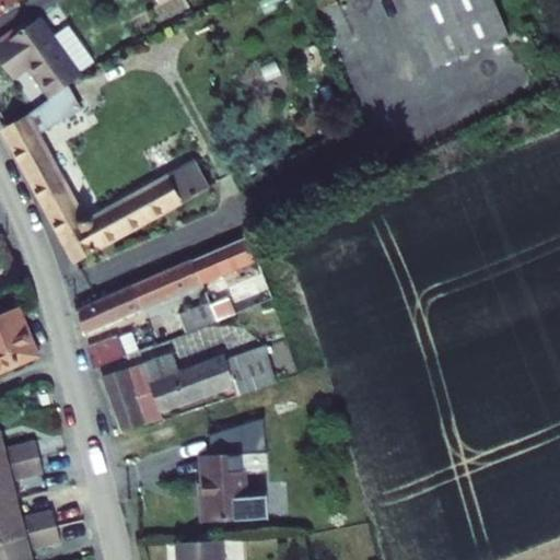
[(12,0),(0,0),(0,16),(16,7),(12,0)]
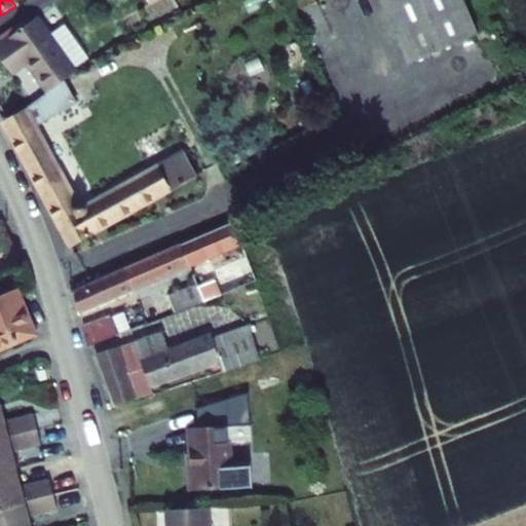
[(365,0),(400,78),(466,48),(444,0),(365,0)]
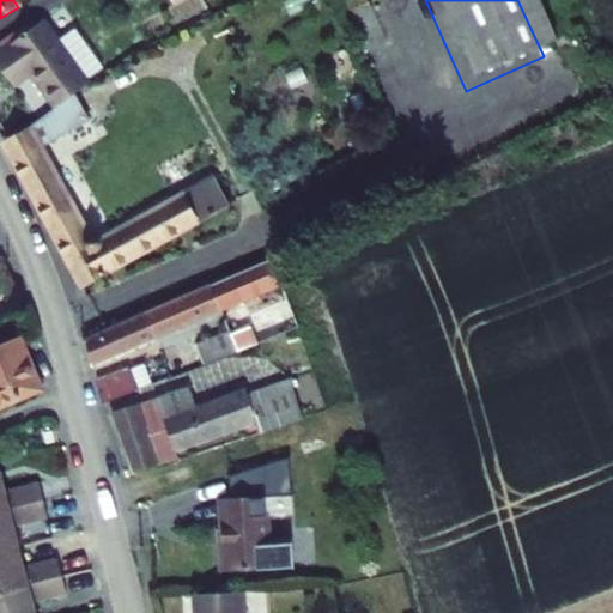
[(31,74),(56,108),(77,93),(91,83),(87,80),(104,68),(76,29),(60,41),(44,20),(0,52),(0,65),(16,86),(31,74)]
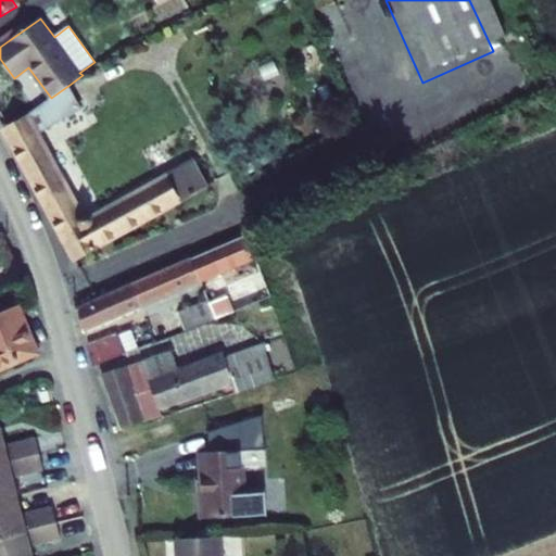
[(194,160),(92,218),(89,214),(83,214),(38,133),(83,108),(70,85),(51,98),(28,114),(3,128),(75,258),(209,185),(194,160)]
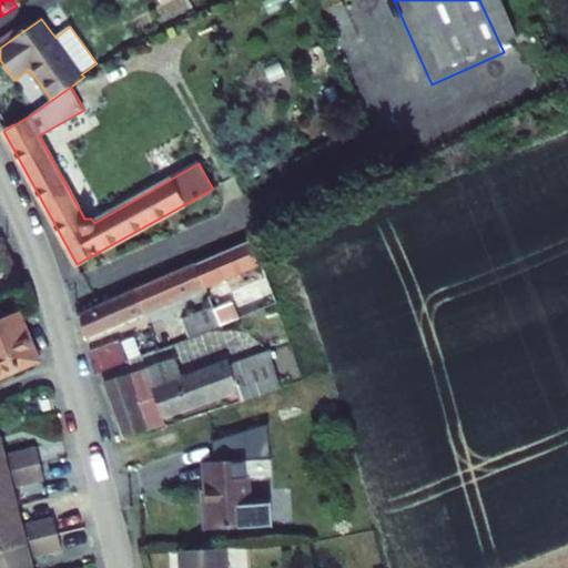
[(198,275),(206,298),(263,274),(253,252),(198,275)]
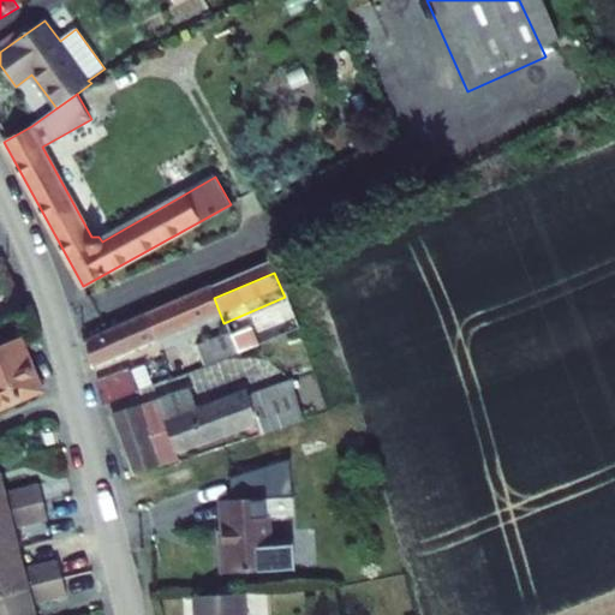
[(149,326),(159,350),(224,323),(214,298),(149,326)]
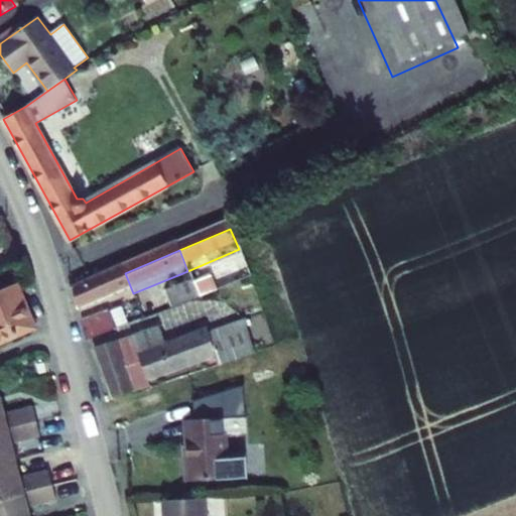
[(125,273),(73,295),(81,315),(133,293),(125,273)]
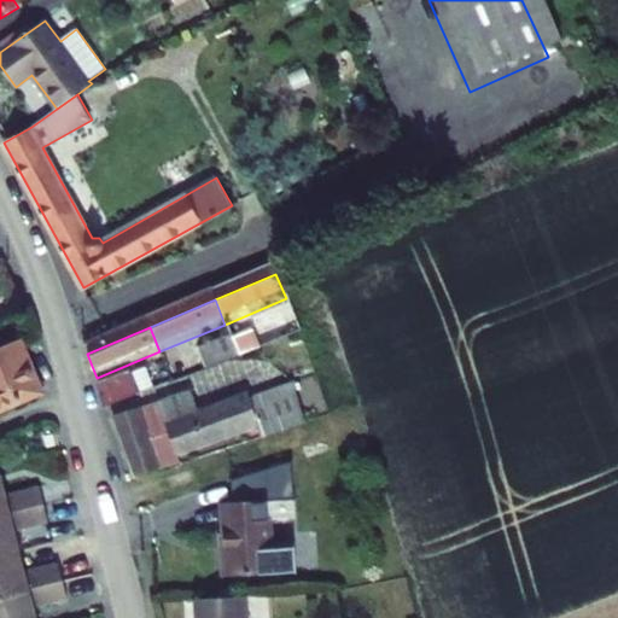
[(242,365),(256,359),(248,337),(232,343),(242,365)]
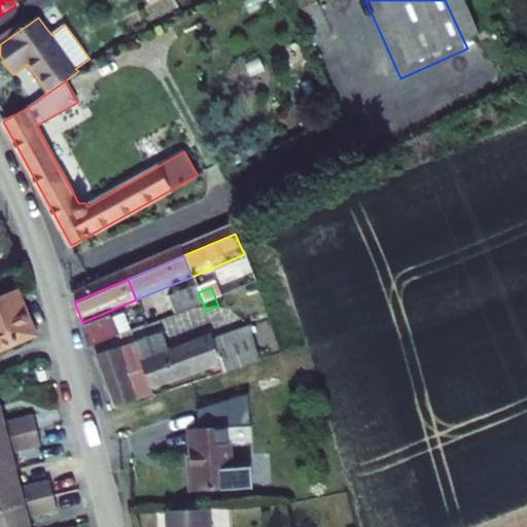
[(0,350),(36,336),(18,291),(0,299),(0,350)]
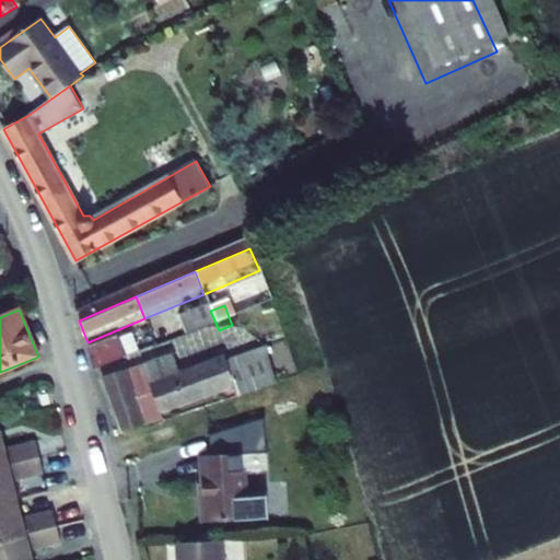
[(219,330),(210,311),(198,315),(206,335),(219,330)]
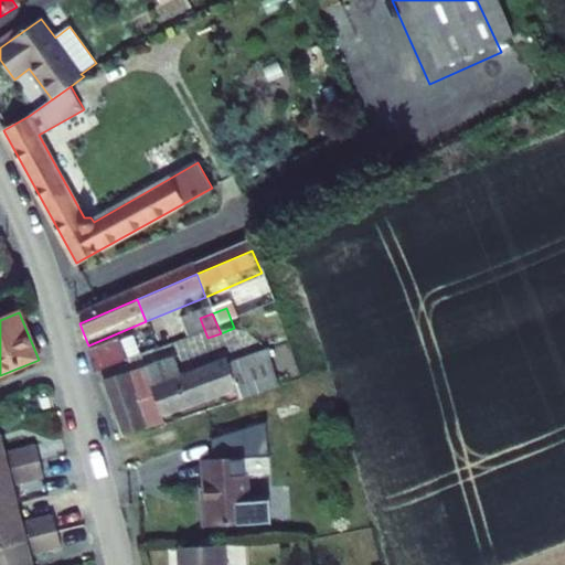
[(105,380),(160,358),(151,334),(93,359),(98,382),(105,380)]
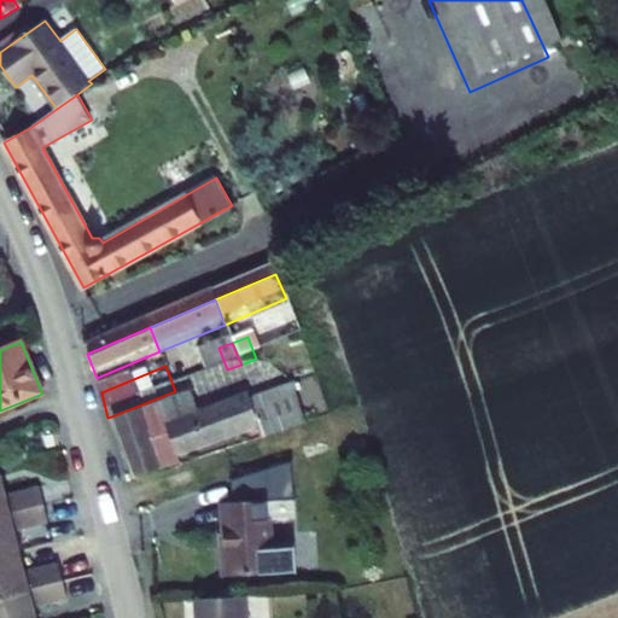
[(261,443),(308,426),(293,388),(234,409),(233,404),(200,417),(193,398),(162,410),(180,464),(258,436),(261,443)]
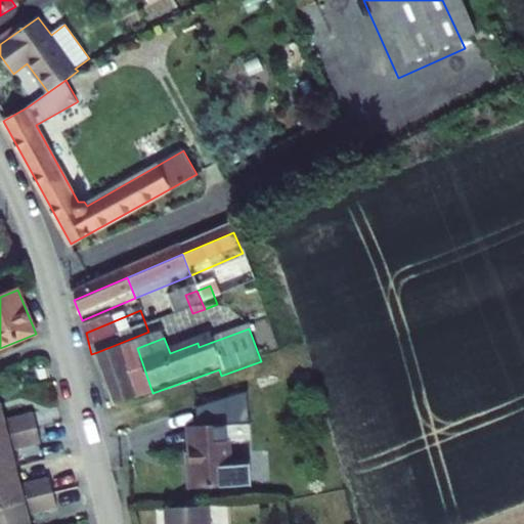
[(118,411),(155,398),(153,393),(137,348),(100,361),(118,411)]
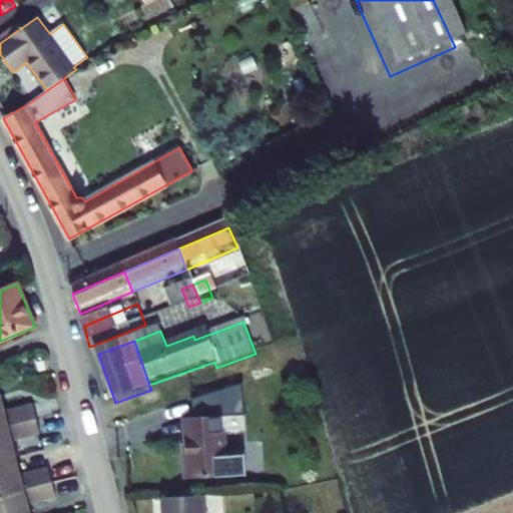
[(0,414),(28,407),(24,390),(0,396),(0,414)]
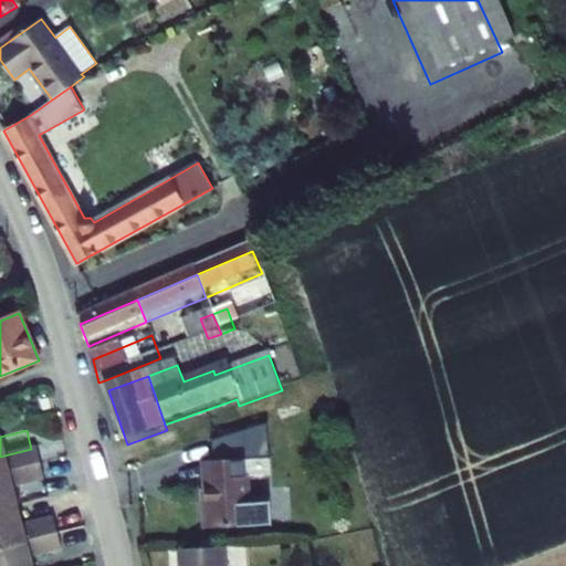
[(35,463),(31,449),(0,457),(0,495),(11,493),(6,471),(35,463)]
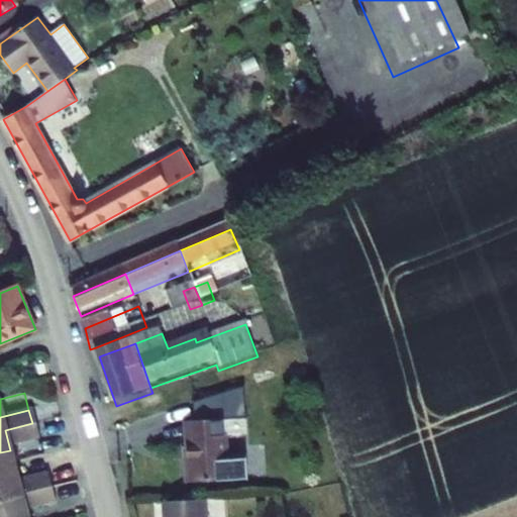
[(186,458),(187,482),(247,479),(246,453),(226,454),(224,418),(186,420),(188,458),(186,458)]
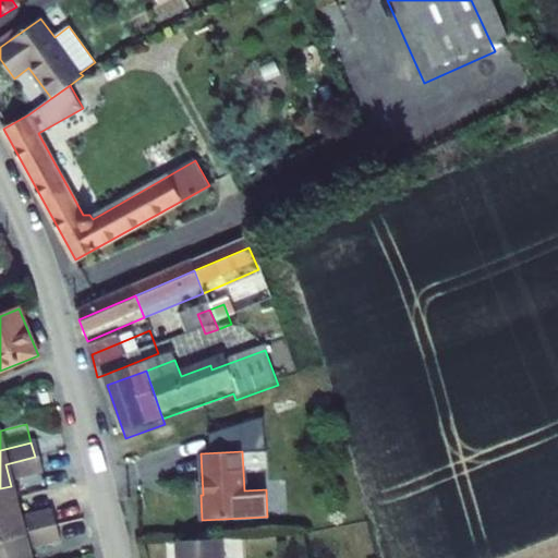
[(15,502),(11,486),(0,488),(0,525),(49,512),(45,495),(15,502)]
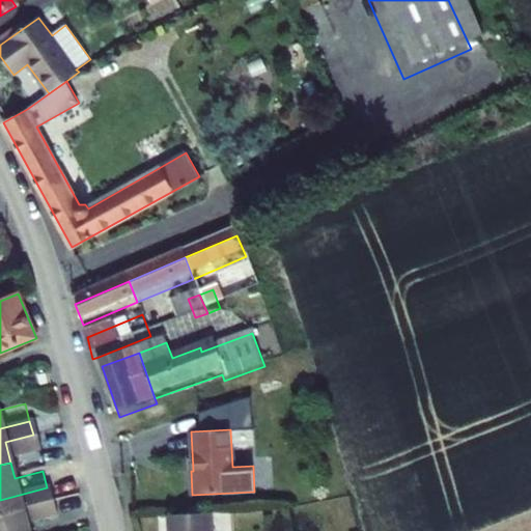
[(51,503),(47,487),(0,500),(0,530),(20,530),(29,529),(23,510),(51,503)]
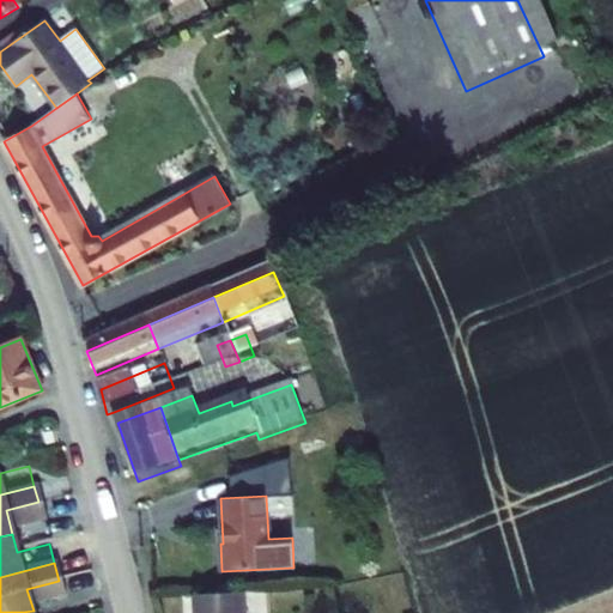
[(244,612),(243,590),(194,594),(195,612),(244,612)]
